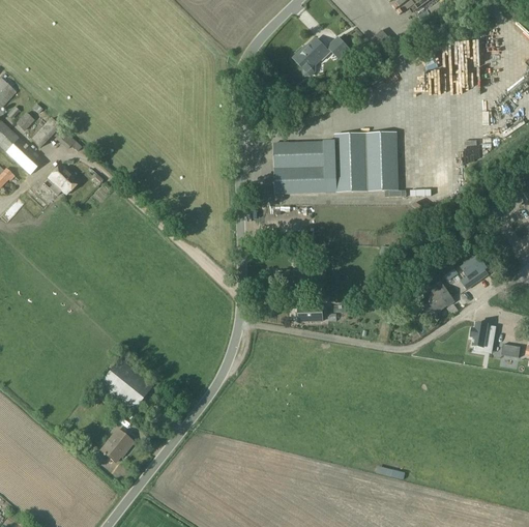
[(369,39),(366,40),(375,50),(389,37),(381,29),(377,33),(369,39)]
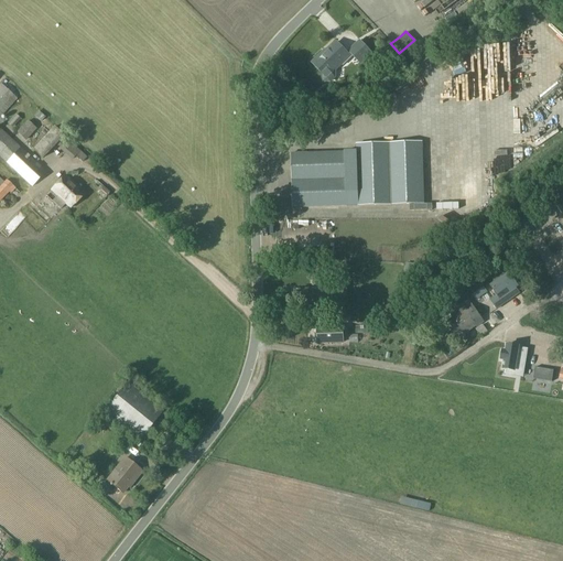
[(359,61),(370,51),(359,38),(348,49),(359,61)]
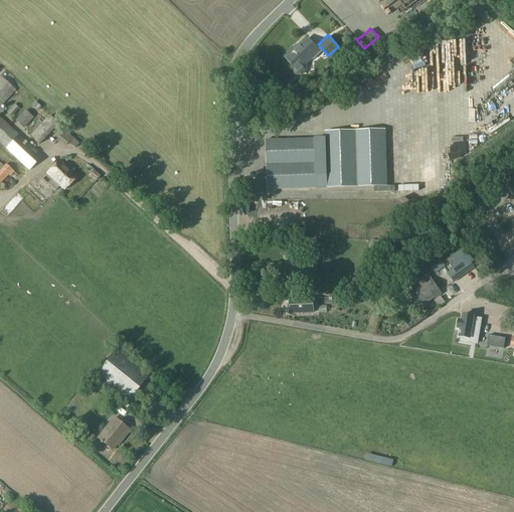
[(292,63),(293,63),(295,65),(295,71),(300,72),(305,67),(305,61),(304,60),(306,58),(307,59),(318,48),(307,35),(293,48),(292,47),(284,54),(292,63)]
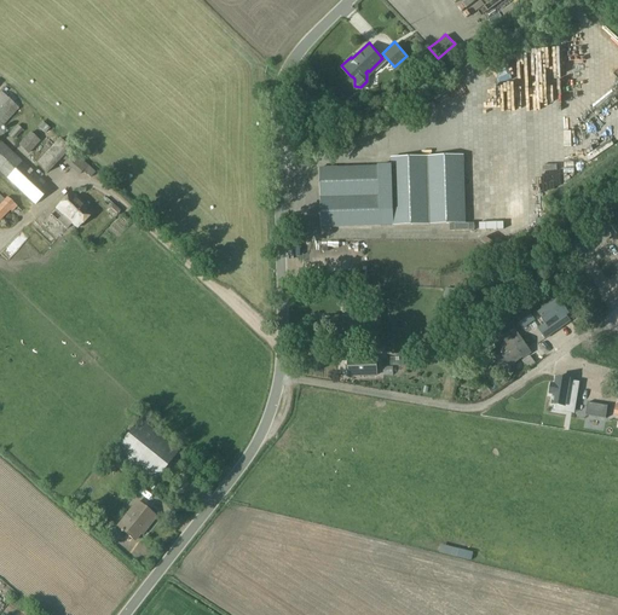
[(0,125),(17,105),(0,90),(0,125)]
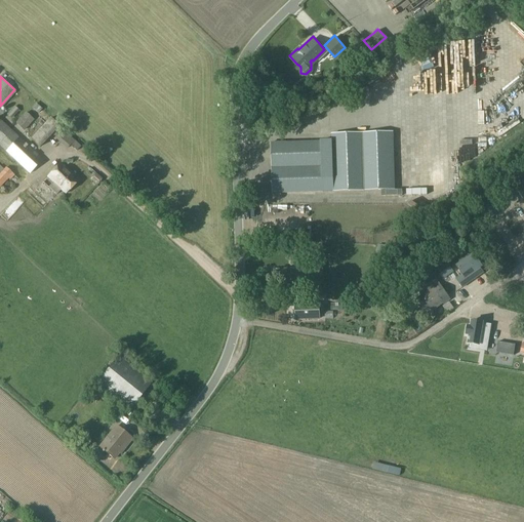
[(10,116),(19,106),(15,102),(5,112),(10,116)]
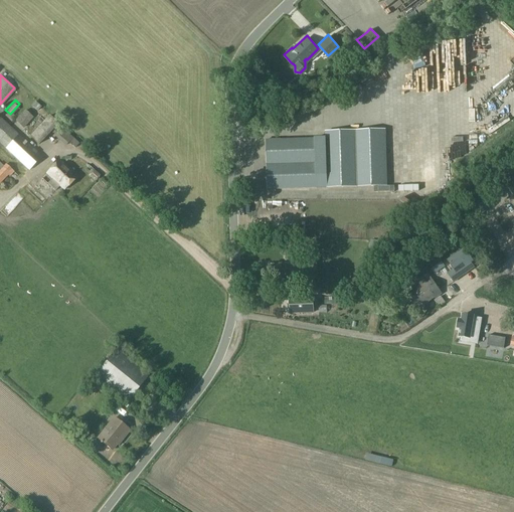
[(22,126),(32,115),(24,108),(14,119),(22,126)]
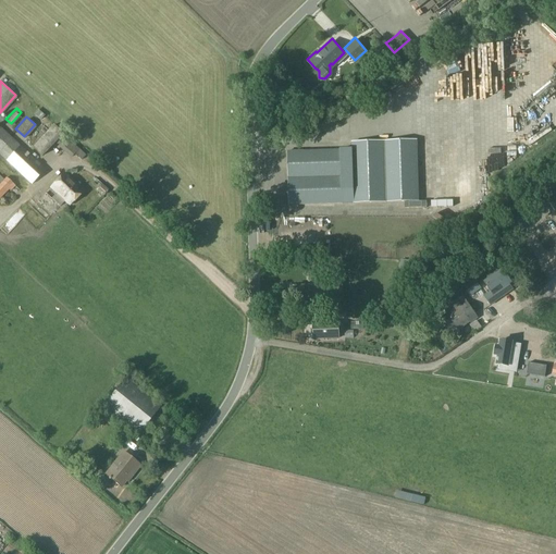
[(41,154),(53,140),(70,156),(73,152),(76,155),(77,154),(81,158),(81,157),(85,152),(62,132),(52,122),(32,145),(41,154)]
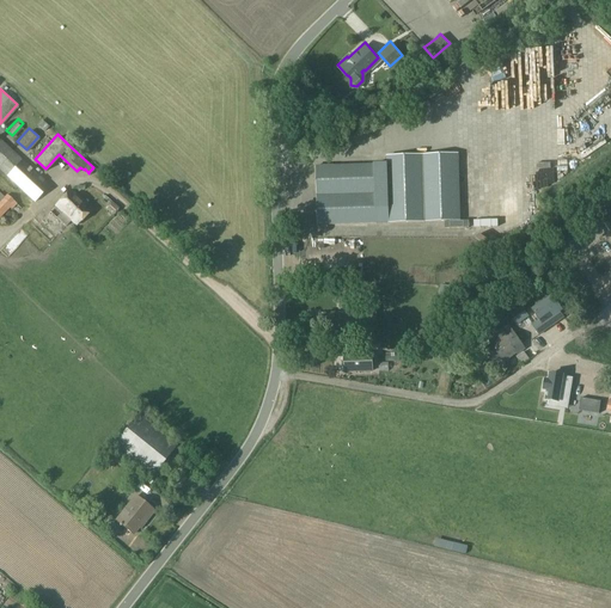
[(0,169),(34,200),(49,183),(0,137),(0,169)]
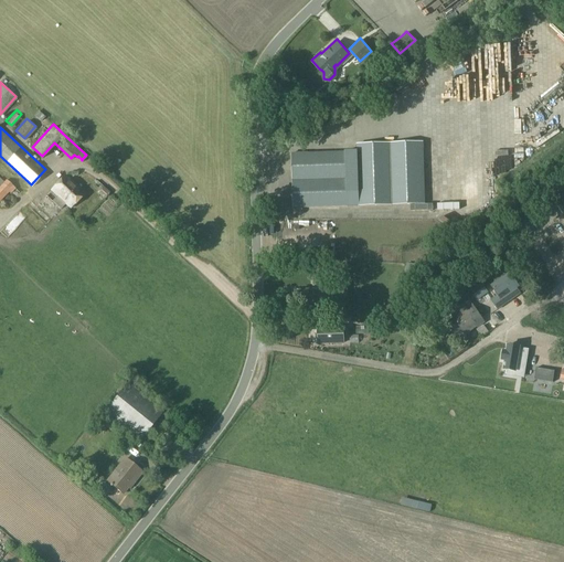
[(346,148),(290,150),(291,205),(348,203),(358,203),(424,201),(423,139),(355,141),(357,183),(347,183),(346,148)]
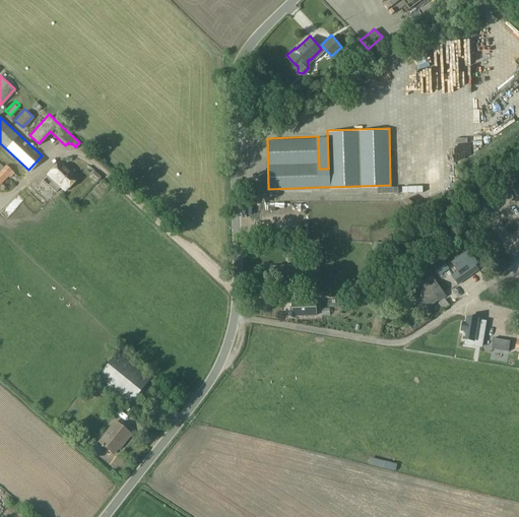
[(455,156),(437,156),(437,164),(430,164),(430,185),(455,184),(455,156)]
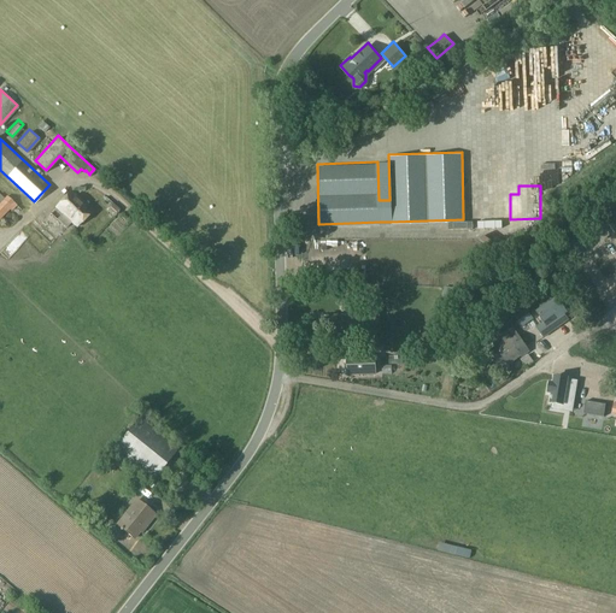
[(60,211),(56,216),(66,224),(70,220),(75,225),(91,208),(70,188),(54,205),(60,211)]
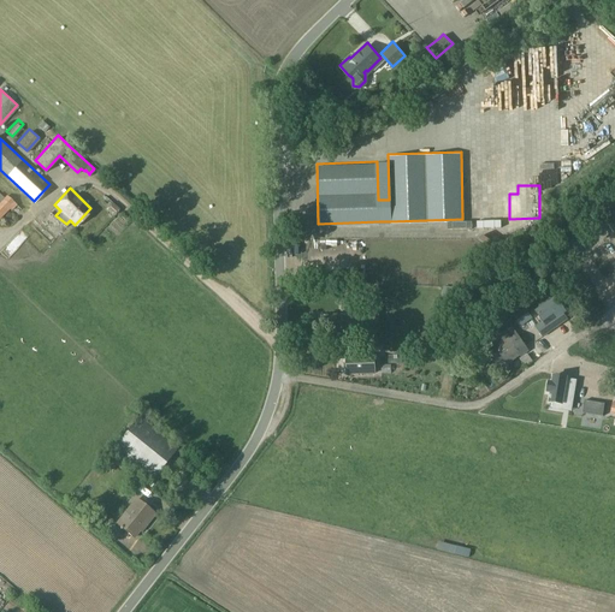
[(0,214),(13,201),(6,192),(3,196),(0,192),(0,214)]
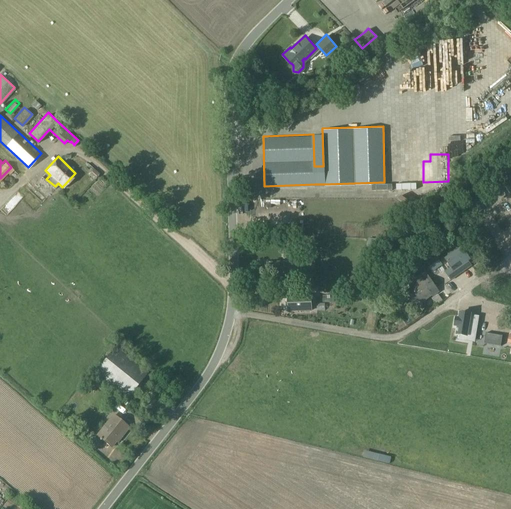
[(0,214),(2,217),(17,200),(13,196),(0,210),(0,214)]
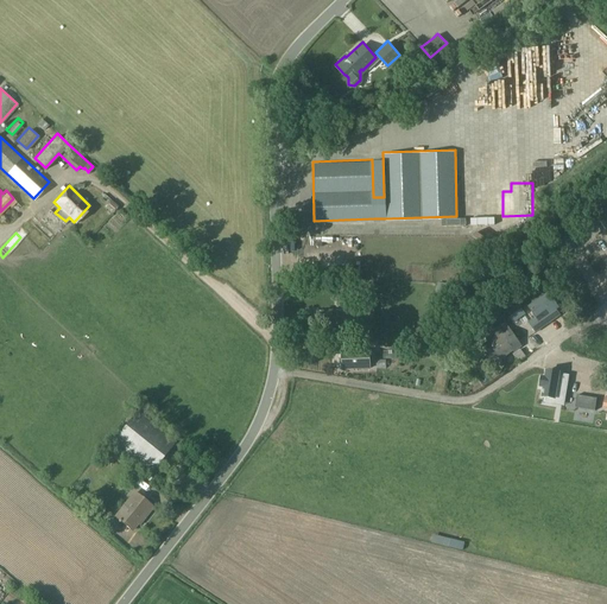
[(606,284),(604,275),(594,278),(598,287),(606,284)]
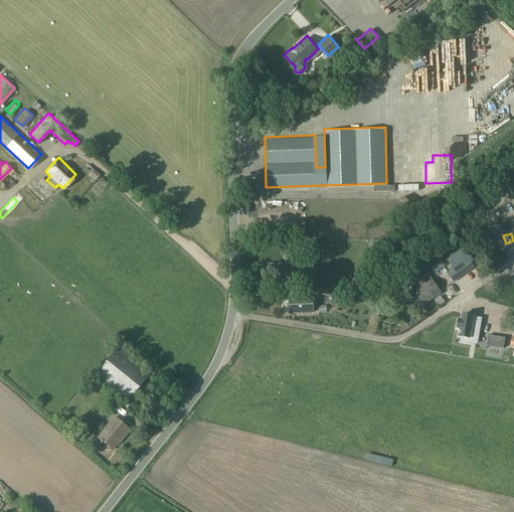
[(452,266),(447,270),(448,272),(453,279),(473,265),(467,256),(462,247),(450,257),(447,259),(452,266)]
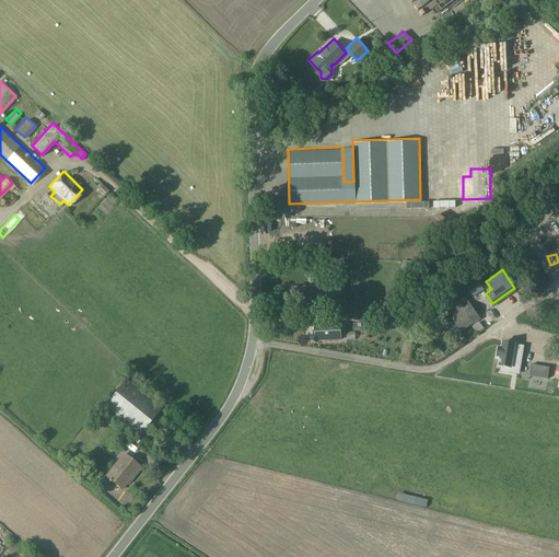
[(476,278),(465,286),(469,293),(472,296),(482,287),(481,285),(476,278)]
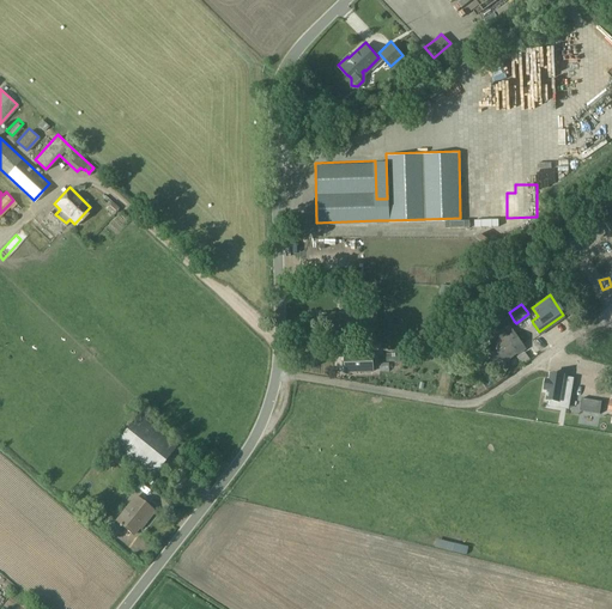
[(507,322),(488,336),(491,342),(485,347),(492,358),(498,353),(503,359),(516,349),(516,351),(523,346),(507,322)]
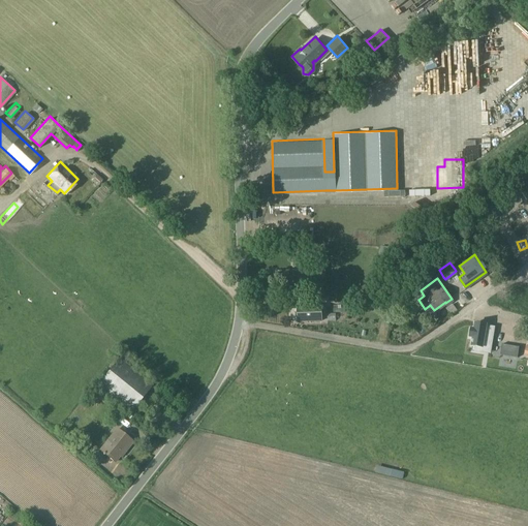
[(299,318),(322,317),(321,303),(298,304),(299,318)]
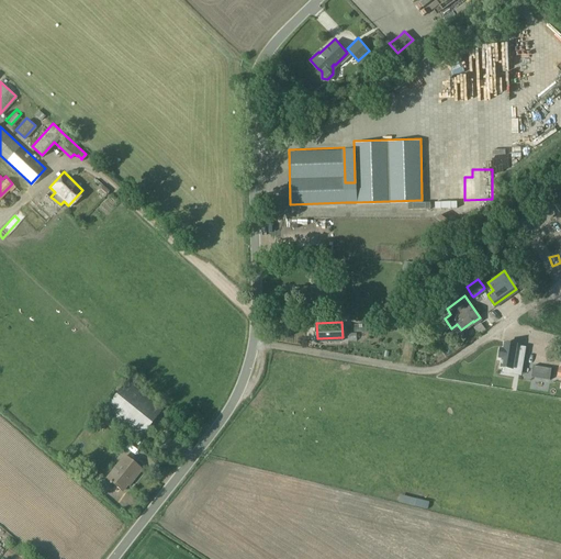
[(315,348),(344,349),(344,341),(315,339),(315,348)]
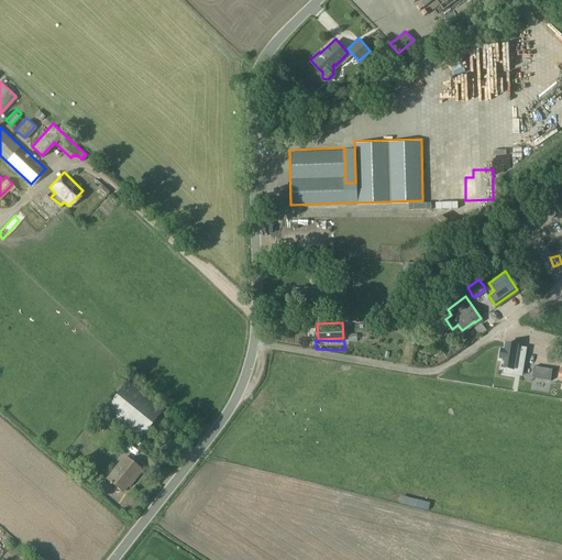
[(502,346),(500,351),(504,352),(502,365),(504,365),(503,368),(518,370),(522,344),(505,341),(505,347),(502,346)]
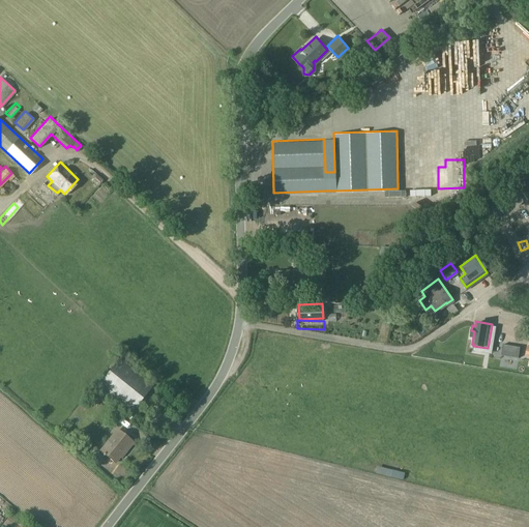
[(517,343),(503,340),(501,350),(515,352),(517,343)]
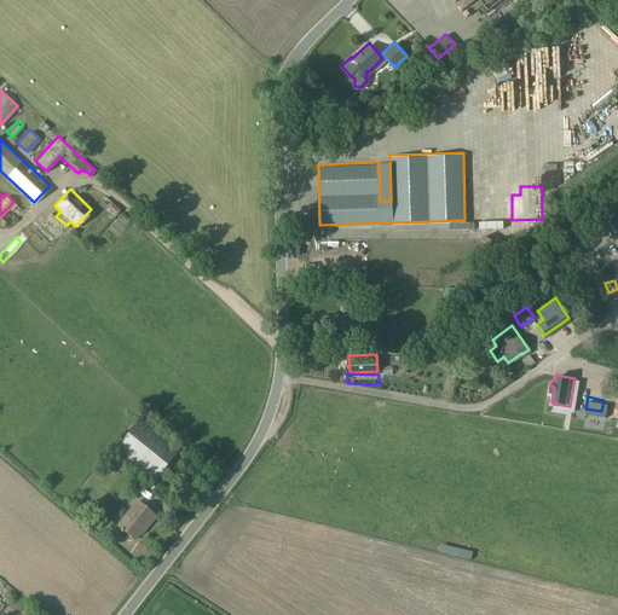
[(114,447),(152,477),(175,448),(137,417),(114,447)]
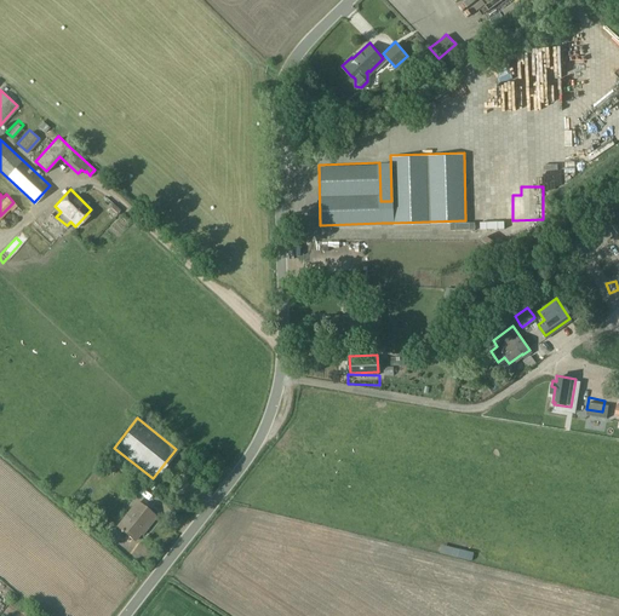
[(144,528),(155,516),(136,500),(116,524),(133,539),(143,527),(144,528)]
